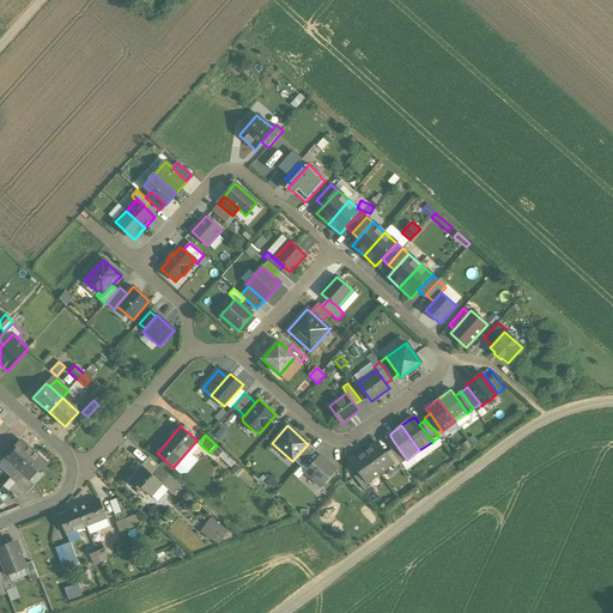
[(29,449),(20,441),(12,449),(14,450),(7,460),(18,469),(32,454),(28,449),(29,449)]
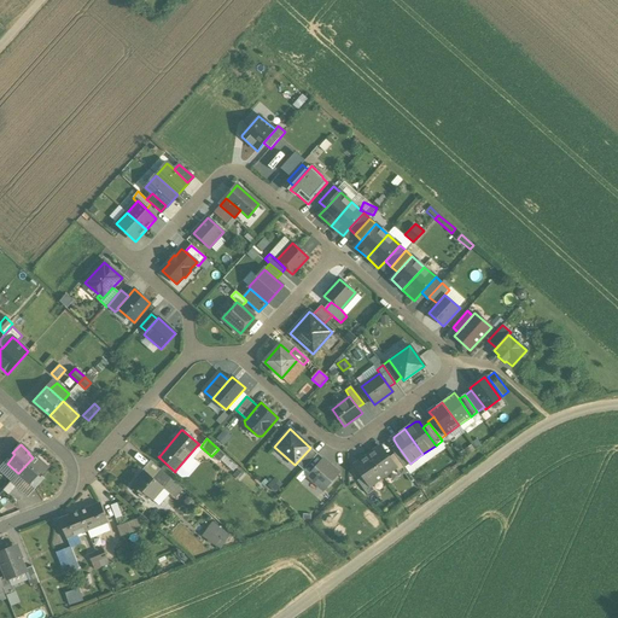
[(410,464),(397,445),(392,450),(395,454),(404,467),(410,464)]
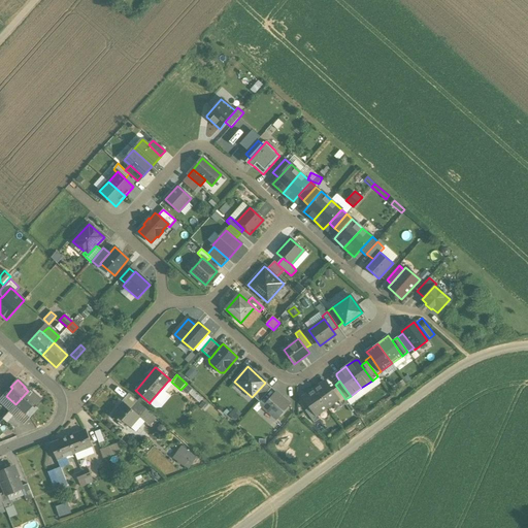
[(332,391),(325,382),(314,390),(327,407),(337,400),(337,399),(332,391)]
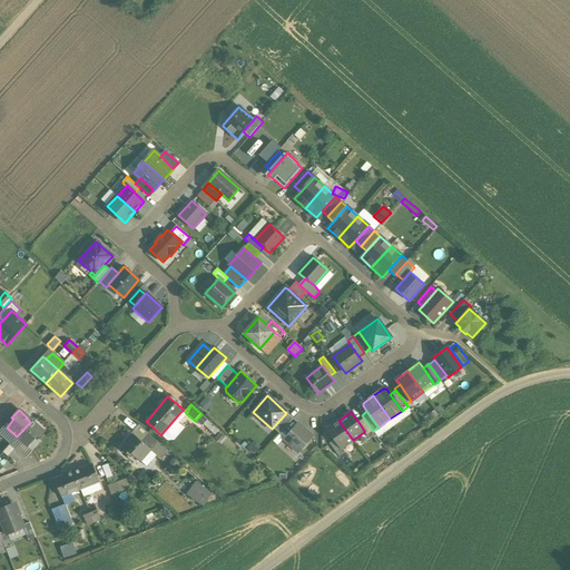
[(286,413),(273,428),(279,434),(293,419),(286,413)]
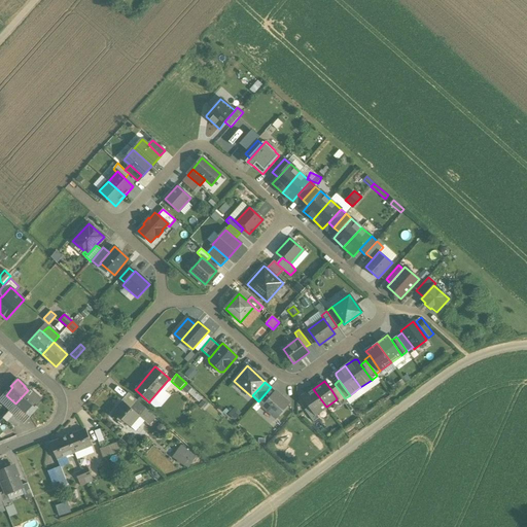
[(345,398),(337,387),(331,390),(337,398),(337,399),(340,402),(345,398)]
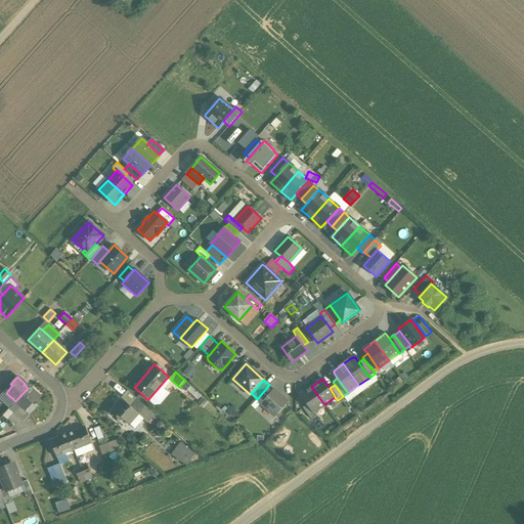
[(324,404),(311,387),(301,394),(308,404),(313,412),(314,411),(324,404)]
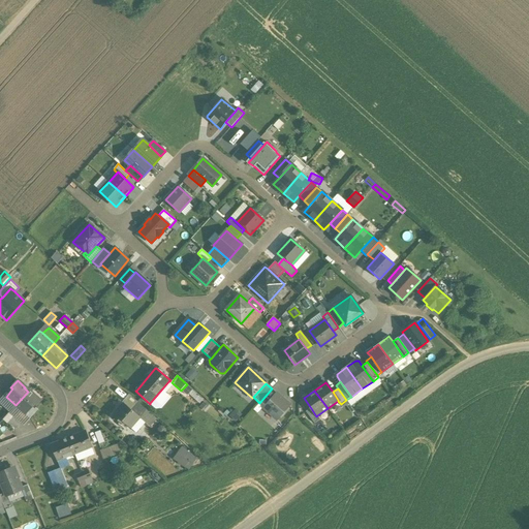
[(28,392),(16,405),(26,414),(33,406),(35,408),(41,401),(33,394),(32,395),(28,392)]
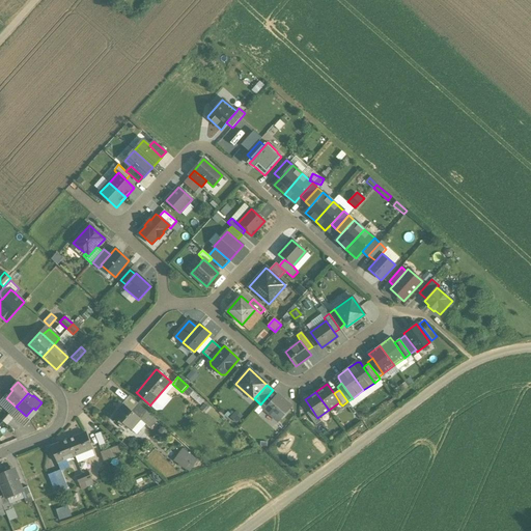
[(290,407),(277,395),(264,409),(278,421),(290,407)]
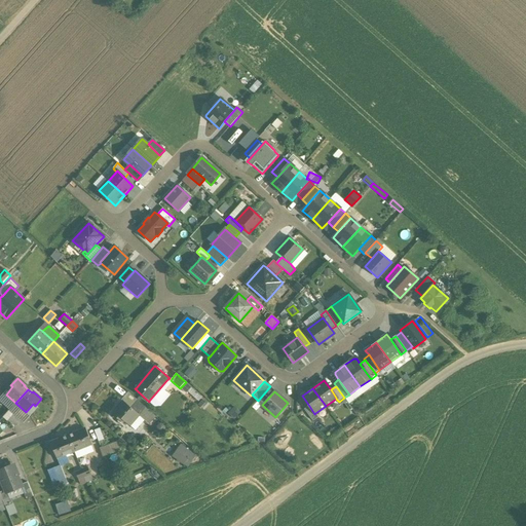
[(145,407),(137,400),(133,405),(141,412),(145,407)]
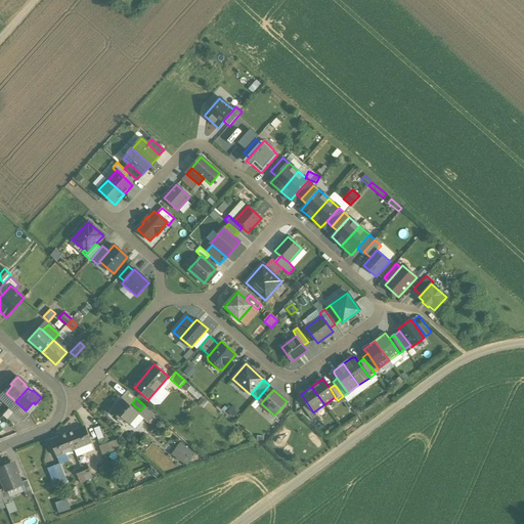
[(129,405),(123,400),(112,412),(119,419),(121,417),(129,424),(133,419),(138,413),(129,405)]
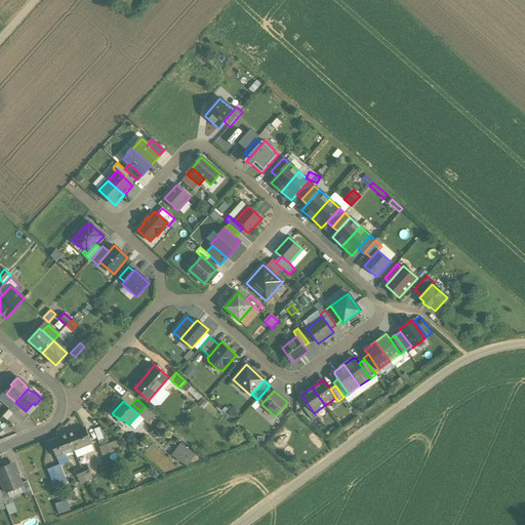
[(15,402),(9,410),(21,420),(23,422),(37,407),(35,405),(33,403),(26,411),(15,402)]
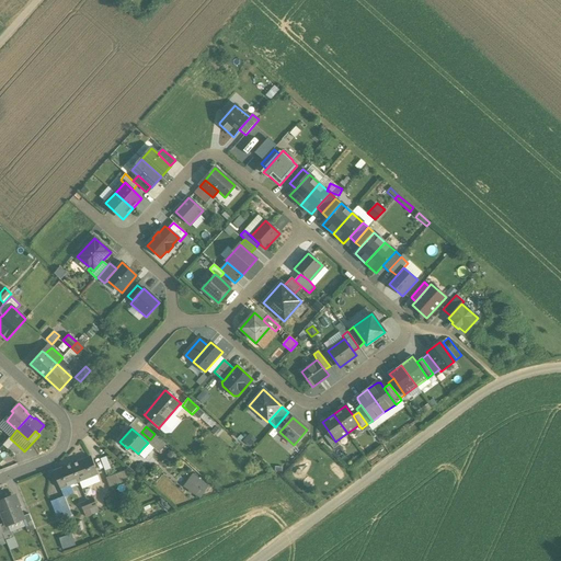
[(167,445),(155,434),(150,439),(141,432),(138,434),(148,443),(142,448),(146,449),(150,445),(159,453),(167,445)]
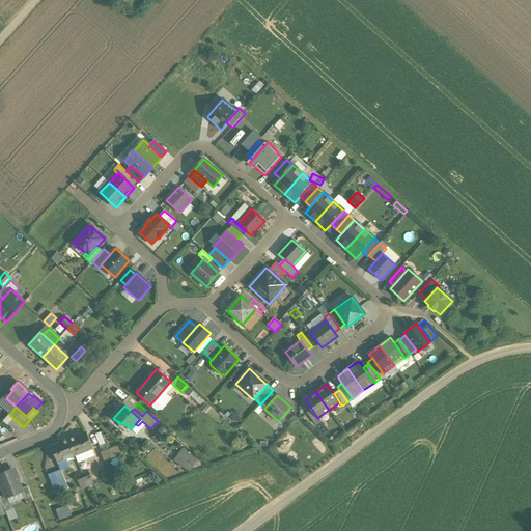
[(317,418),(312,410),(307,413),(315,425),(322,421),(318,417),(317,418)]
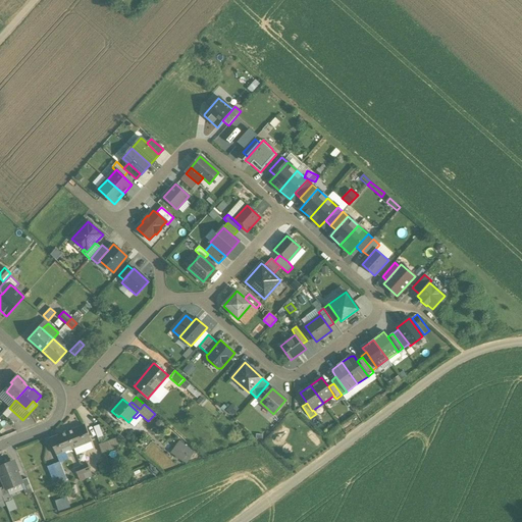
[(235,405),(228,410),(231,414),(239,410),(235,405)]
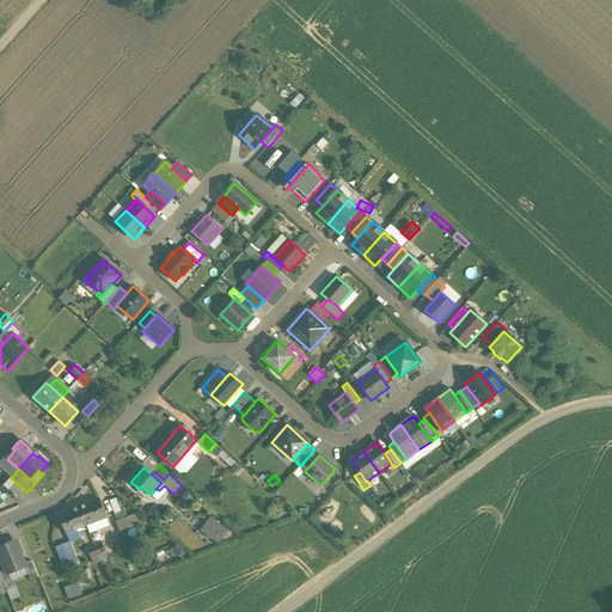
[(24,490),(11,478),(4,485),(17,497),(24,490)]
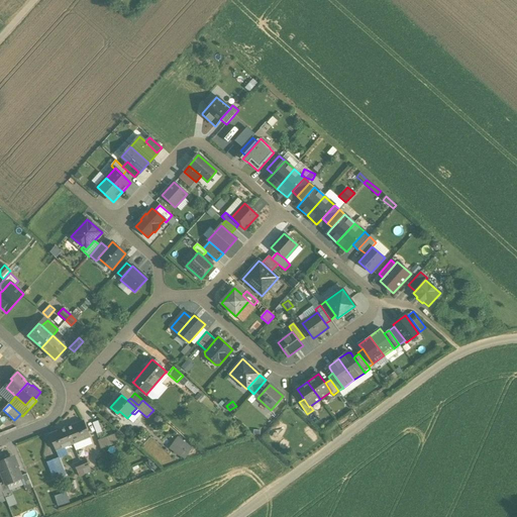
[(307,415),(313,422),(317,418),(312,411),(307,415)]
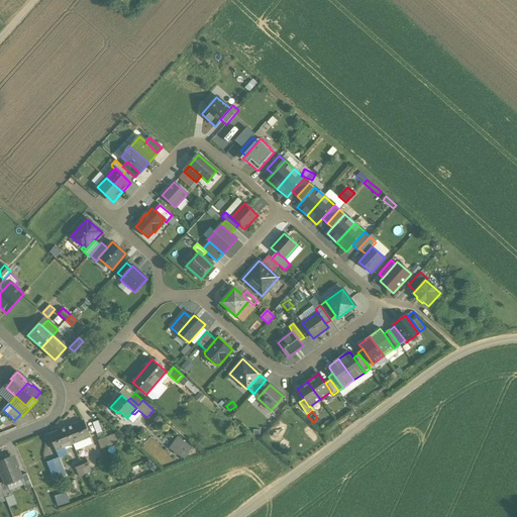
[(84,421),(67,428),(73,443),(90,436),(84,421)]
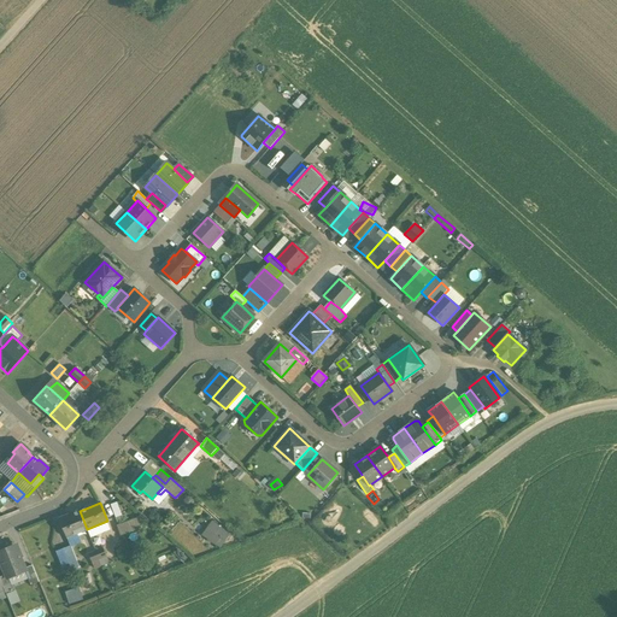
[(112,517),(123,515),(119,503),(109,506),(112,517)]
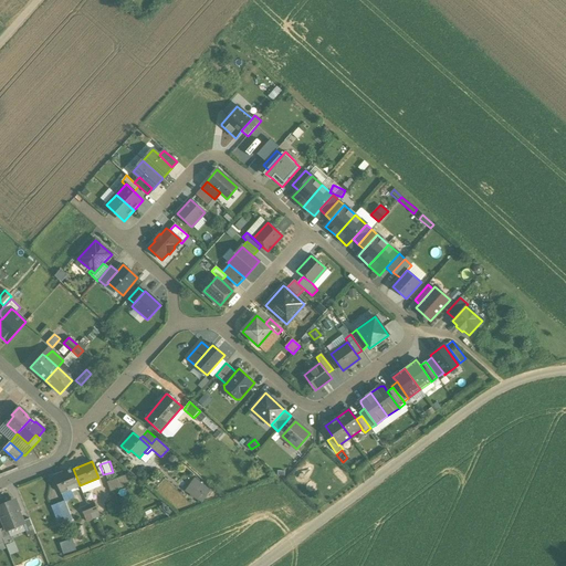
[(73,469),(54,477),(61,493),(80,485),(73,469)]
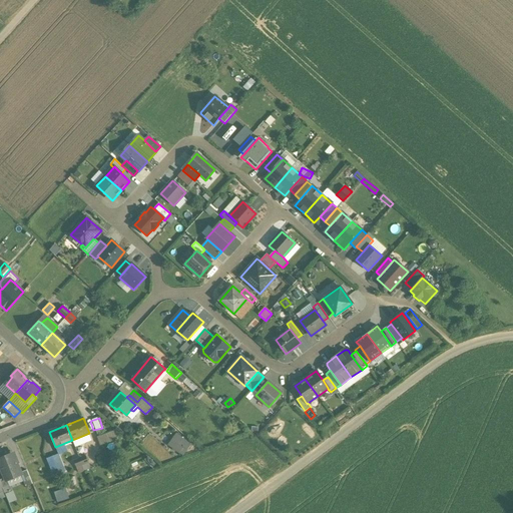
[(113,432),(97,438),(99,446),(116,440),(113,432)]
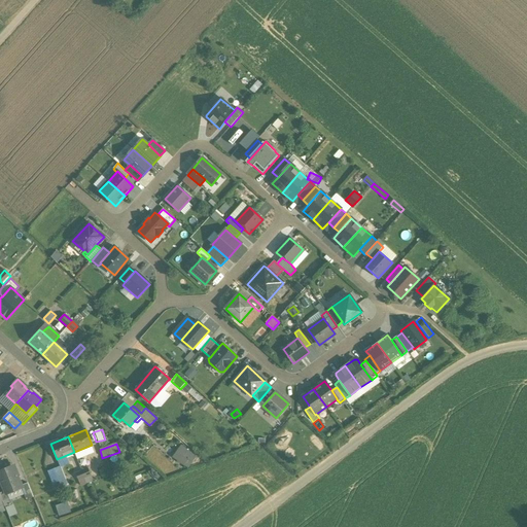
[(196,458),(180,447),(173,456),(184,465),(185,464),(188,467),(196,458)]
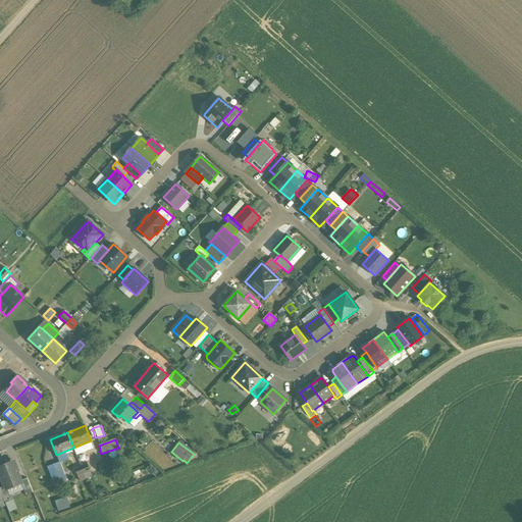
[(64,452),(56,455),(59,462),(60,462),(67,459),(64,452)]
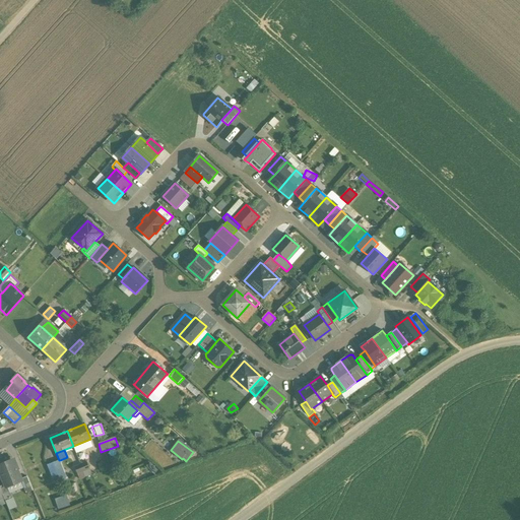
[(66,477),(60,460),(59,460),(47,465),(52,477),(58,474),(60,479),(66,477)]
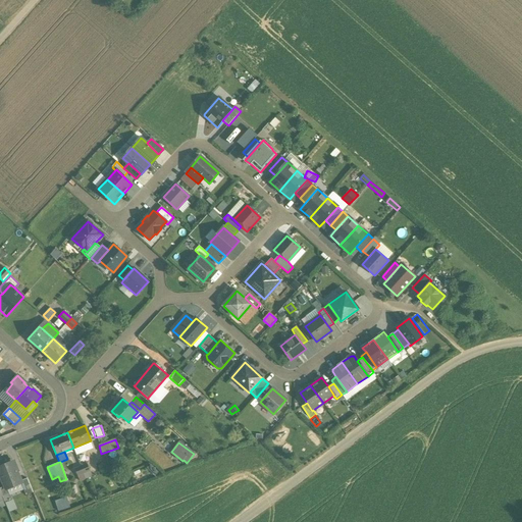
[(13,463),(0,467),(0,473),(5,486),(6,488),(9,496),(23,489),(20,482),(20,481),(13,463)]
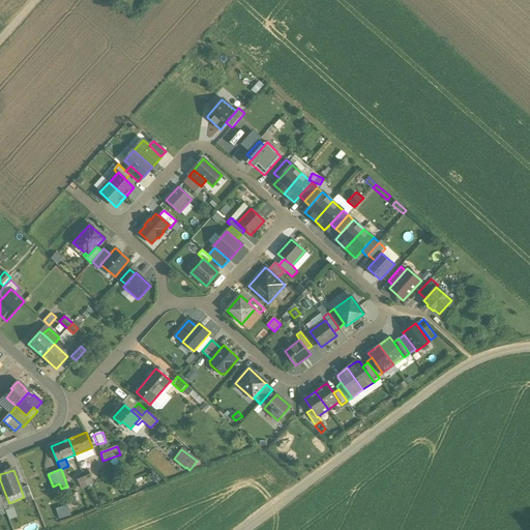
[(91,478),(88,471),(82,474),(85,480),(91,478)]
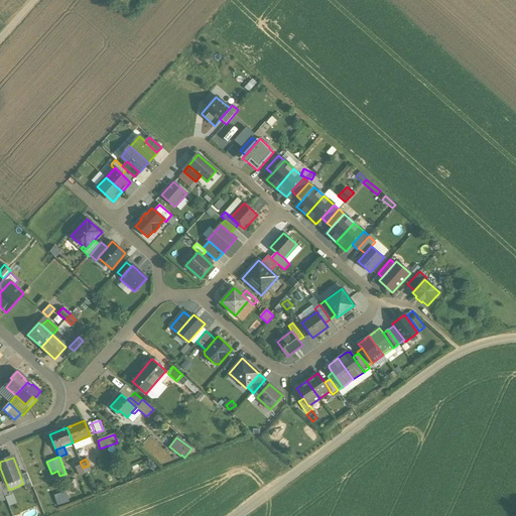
[(83,468),(80,462),(74,464),(77,470),(83,468)]
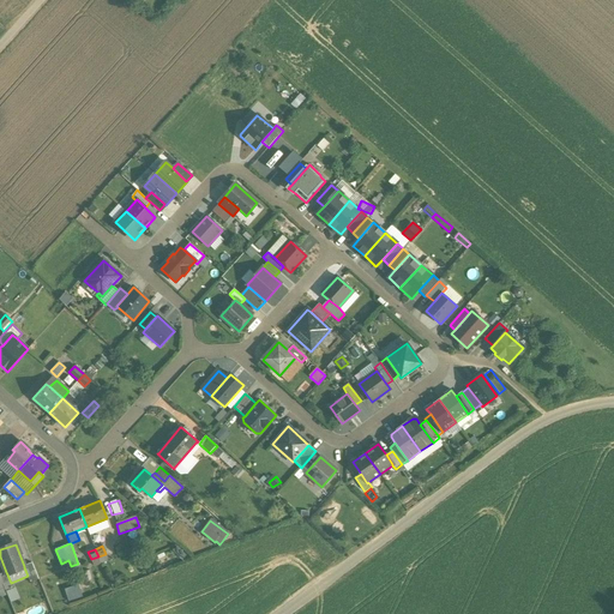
[(38,579),(31,563),(24,566),(24,567),(28,576),(30,583),(38,579)]
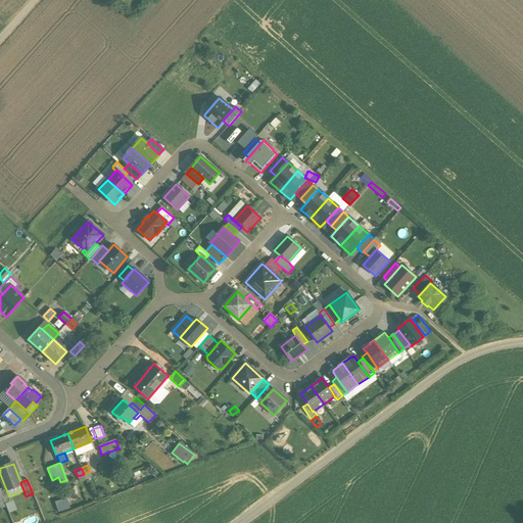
[(6,489),(5,487),(0,489),(0,491),(4,502),(5,504),(8,503),(11,502),(9,496),(6,489)]
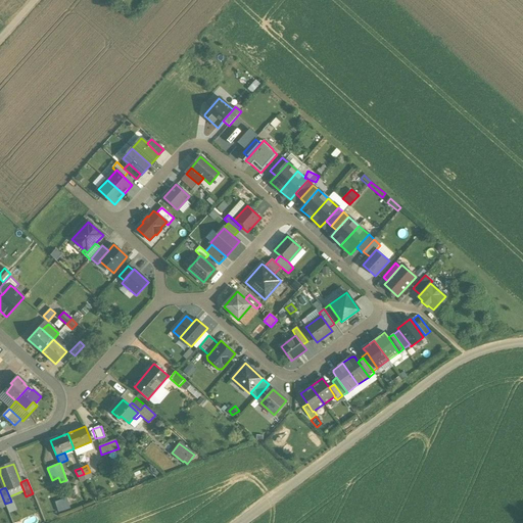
[(59,515),(70,511),(66,500),(55,504),(59,515)]
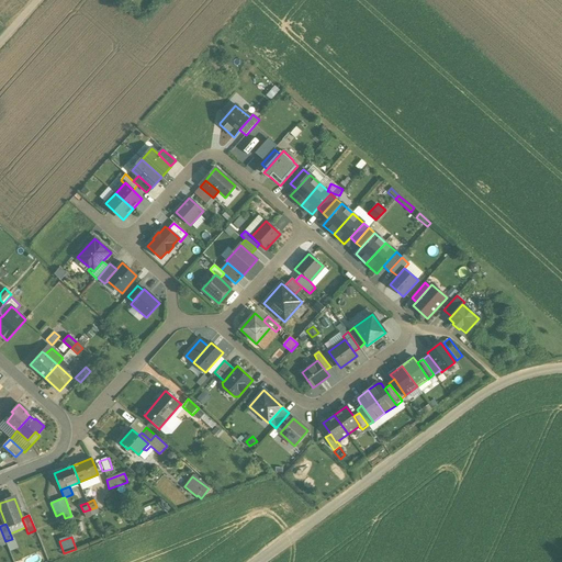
[(9,540),(13,551),(18,549),(13,538),(12,539),(9,540)]
